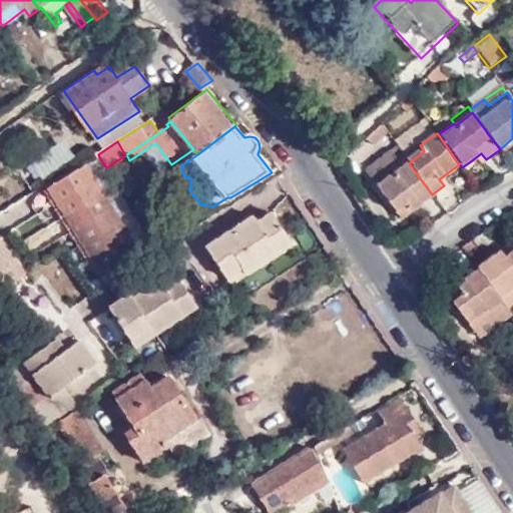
[(420,145),(405,157),(406,158),(409,163),(424,151),(420,145)]
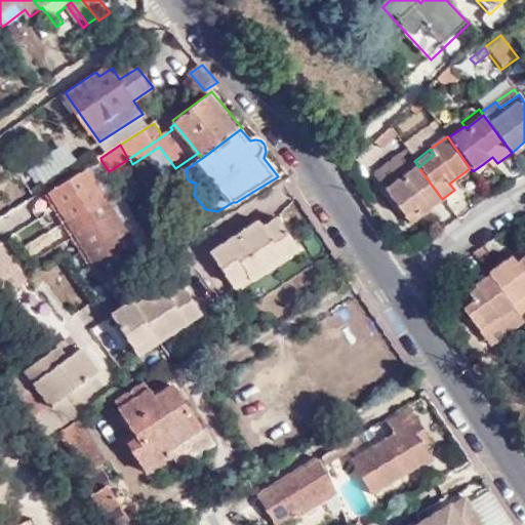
[(414,161),(407,153),(374,177),(384,190),(402,178),(399,174),(415,162),(414,161)]
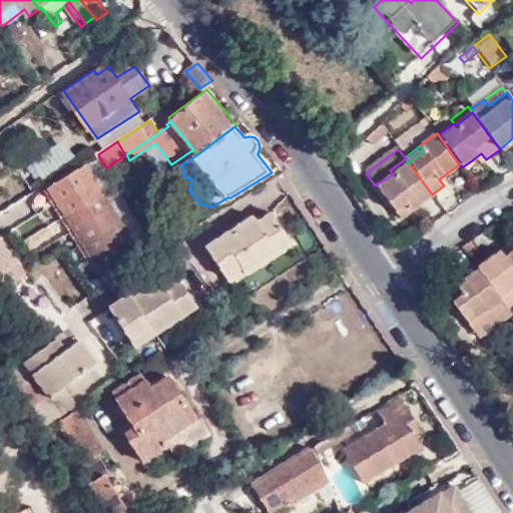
[(481,153),(472,160),(476,166),(486,159),(481,153)]
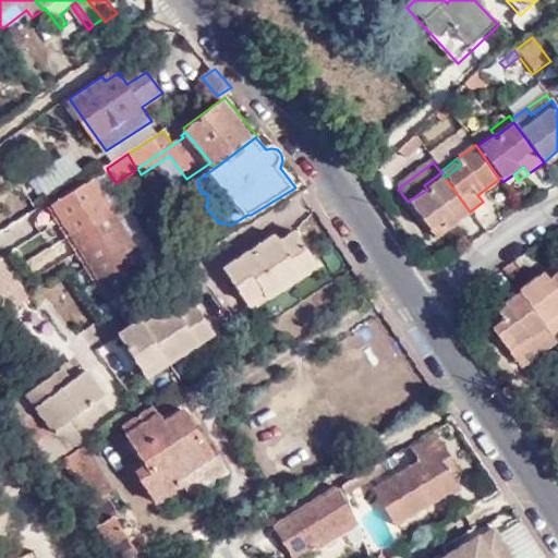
[(136,169),(116,182),(119,187),(141,174),(138,170),(136,169)]
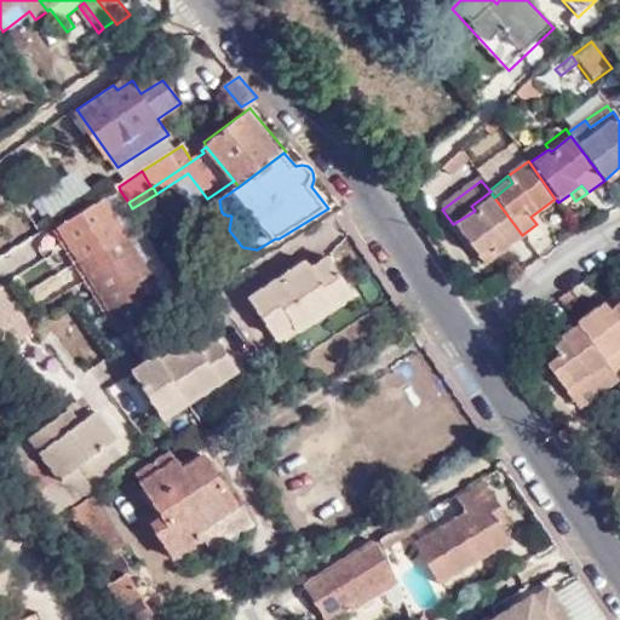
[(128,202),(120,190),(61,228),(126,329),(184,291),(132,208),(128,202)]
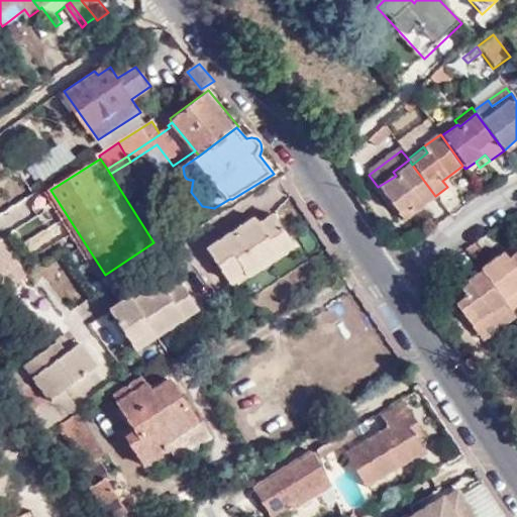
[(403,221),(435,196),(412,165),(409,160),(393,172),(396,176),(378,187),(403,221)]
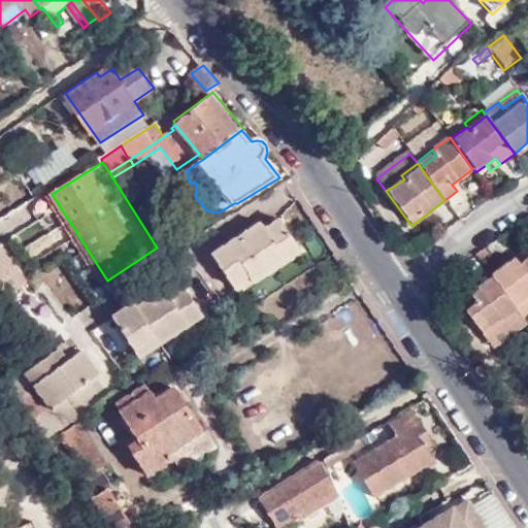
[(300,251),(279,219),(264,229),(261,224),(213,256),(236,291),(300,251)]
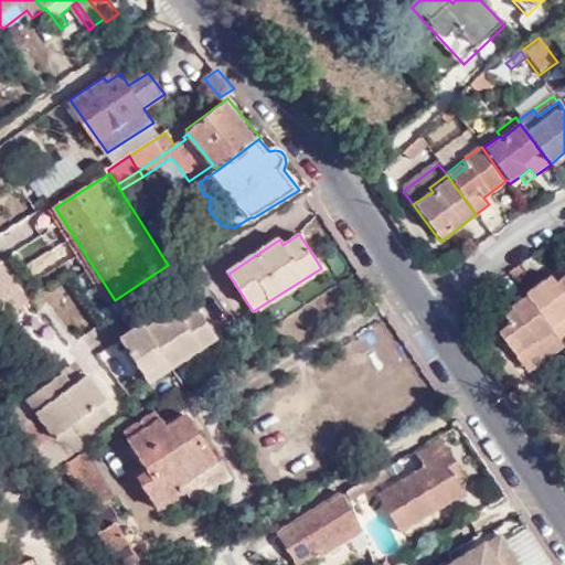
[(564,275),(562,270),(550,278),(555,283),(564,275)]
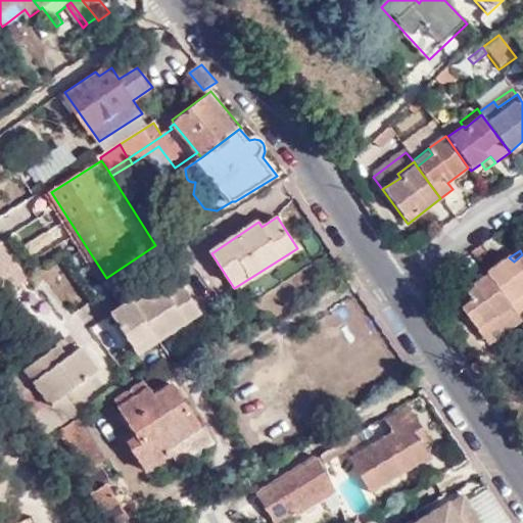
[(509,257),(487,273),(487,274),(516,314),(522,308),(522,254),(514,262),(509,257)]
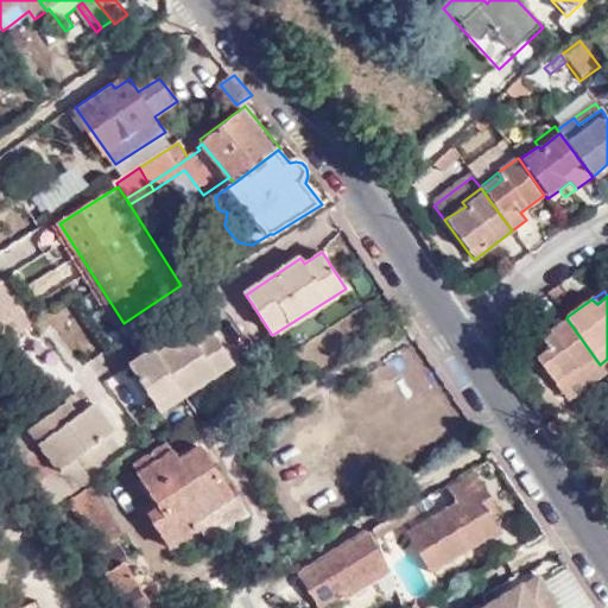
[(600,365),(567,318),(551,330),(552,333),(531,349),(559,388),(581,373),(584,375),(600,365)]
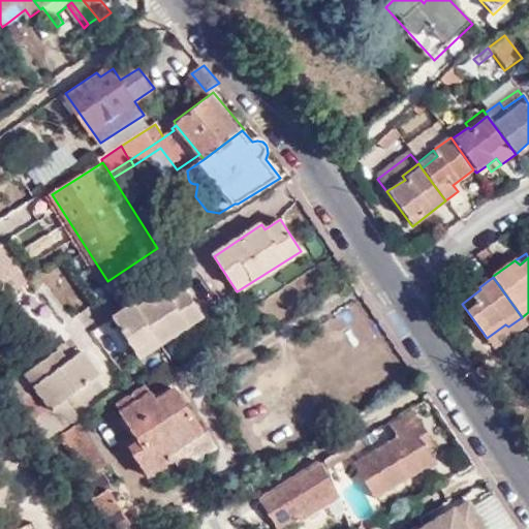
[(133,358),(199,315),(181,287),(166,296),(162,288),(143,301),(141,298),(107,318),(133,358)]
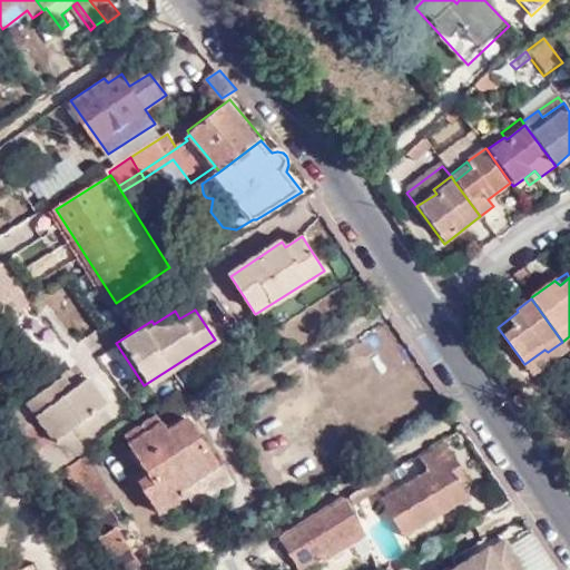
[(532,375),(568,350),(562,342),(548,352),(544,350),(524,364),(532,375)]
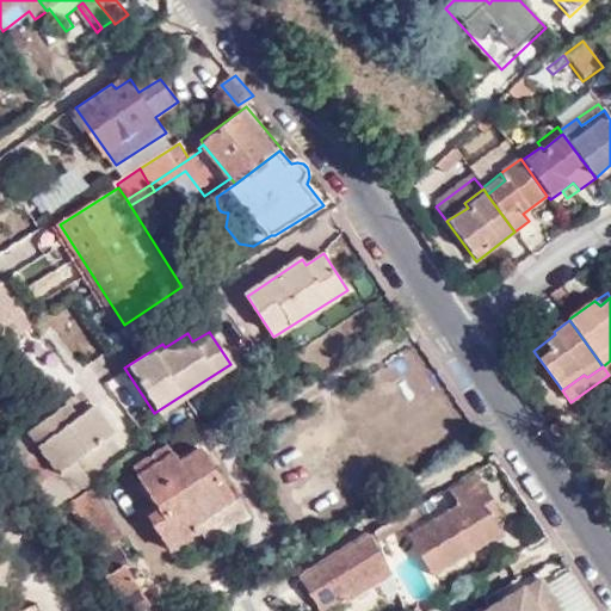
[(90,486),(88,483),(75,464),(113,434),(93,406),(78,419),(67,403),(28,431),(41,449),(22,463),(24,464),(55,507),(62,503),(90,486)]
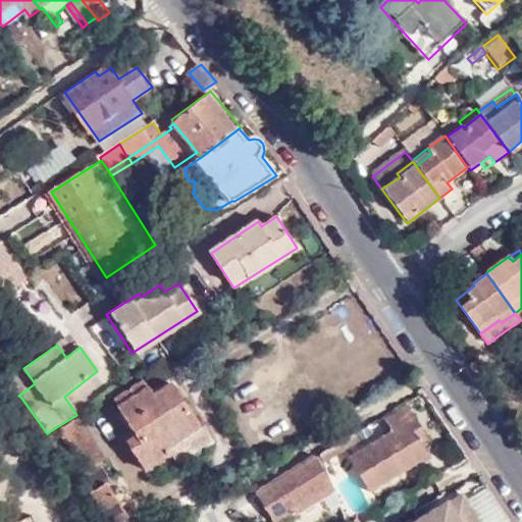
[(154,397),(144,381),(113,401),(135,433),(126,440),(145,471),(170,455),(174,461),(207,440),(199,428),(199,425),(172,384),(154,397)]
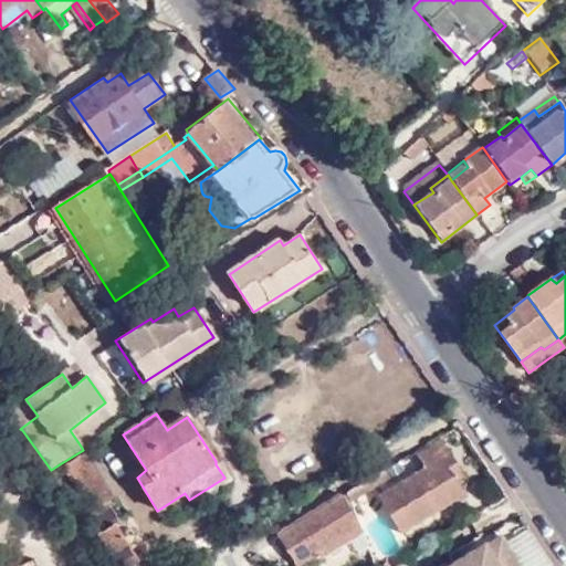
[(457,481),(464,477),(441,439),(417,454),(425,467),(378,496),(401,535),(465,494),(457,481)]
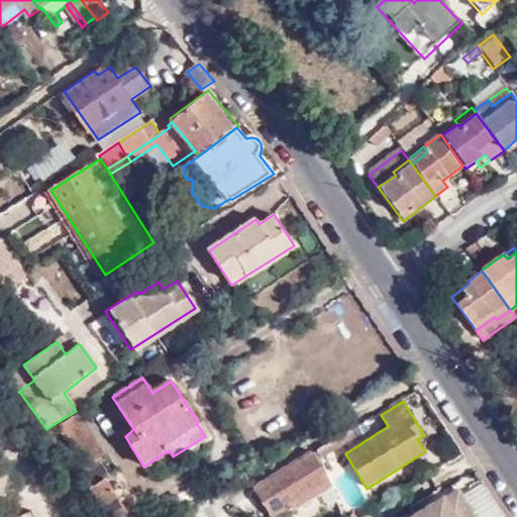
[(121,516),(125,513),(103,479),(108,476),(98,459),(104,455),(79,414),(57,427),(88,483),(103,509),(100,512),(104,516),(121,516)]
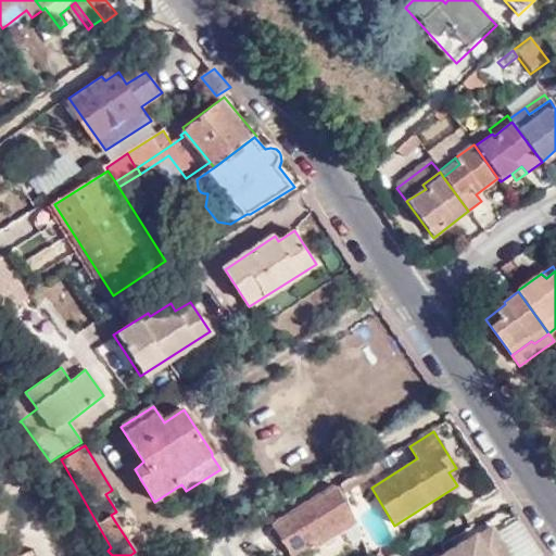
[(338,487),(341,493),(382,468),(378,462),(338,487)]
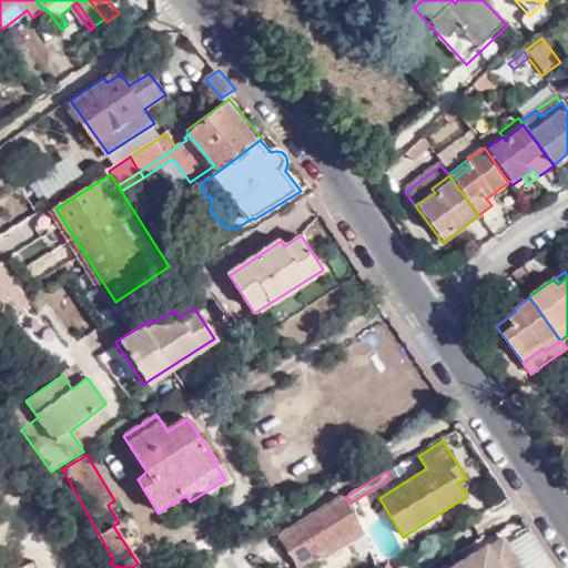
[(348,504),(345,497),(281,538),(297,567),(298,567),(318,555),(326,549),(362,527),(363,526),(348,504)]
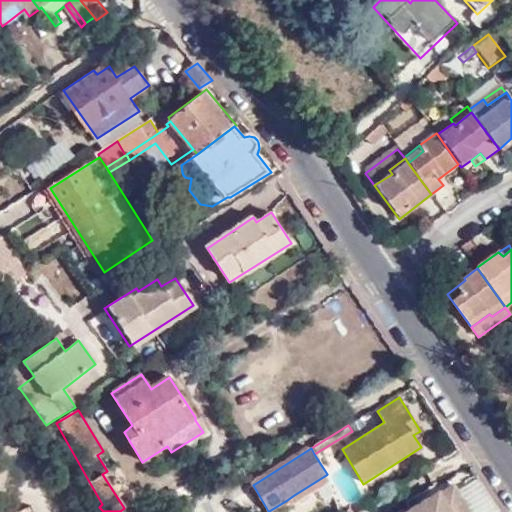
[(294,495),(287,500),(290,505),(316,489),(322,498),(332,492),(326,475),(294,495)]
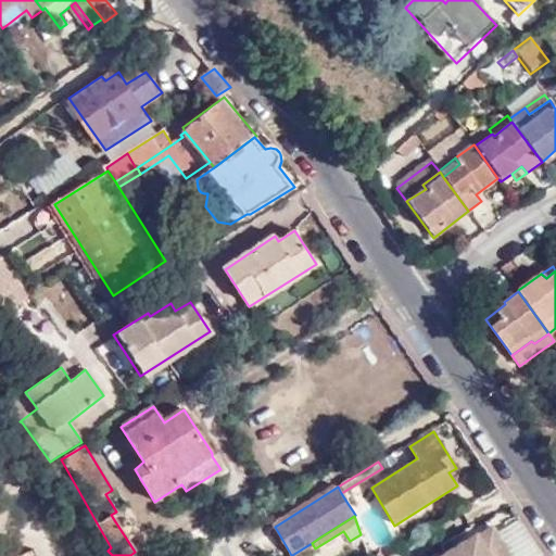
[(476,535),(447,554),(449,555),(509,555),(493,528),(478,538),(476,535)]
